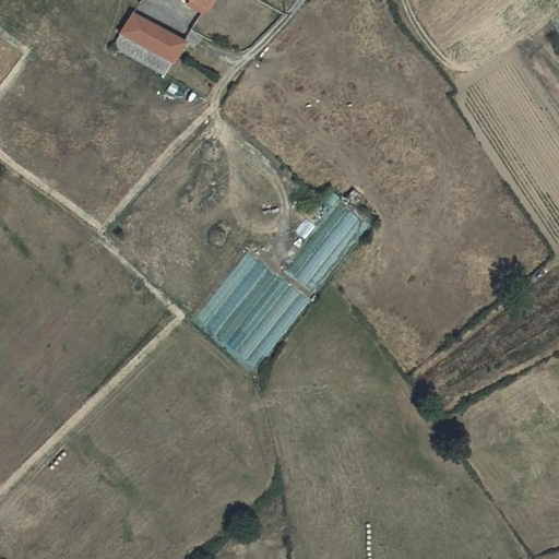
[(143,0),(150,4),(152,0),(185,0),(203,10),(207,0),(143,0)]
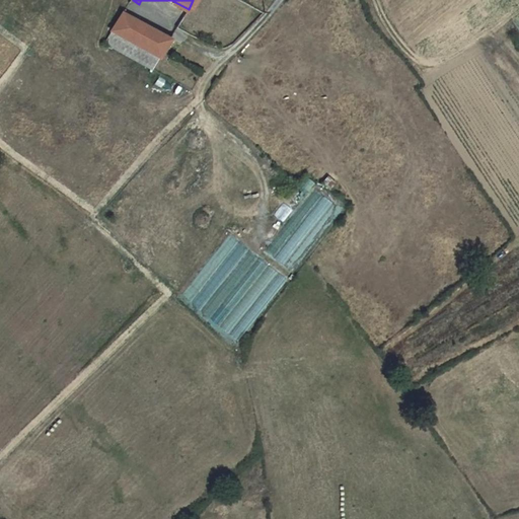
[(167,39),(124,10),(112,29),(156,58),(167,39)]
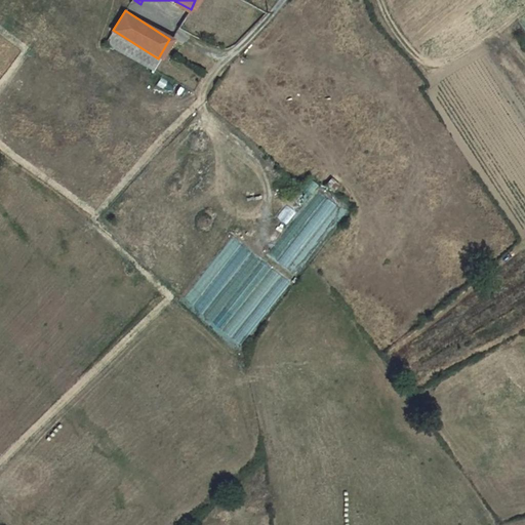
[(158,58),(113,30),(105,43),(151,72),(158,58)]
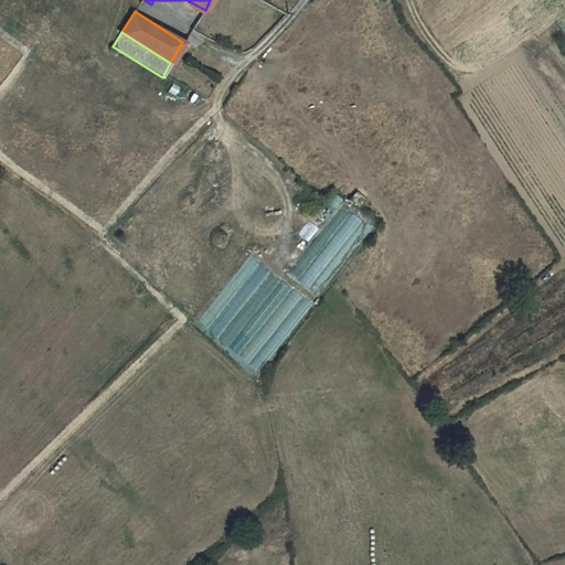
[(287,273),(308,288),(361,219),(353,213),(336,236),(334,235),(351,213),(340,204),(287,273)]
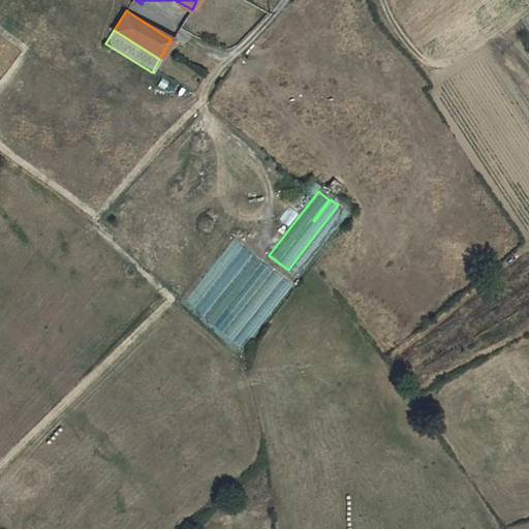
[(285,225),(294,215),(288,208),(278,219),(285,225)]
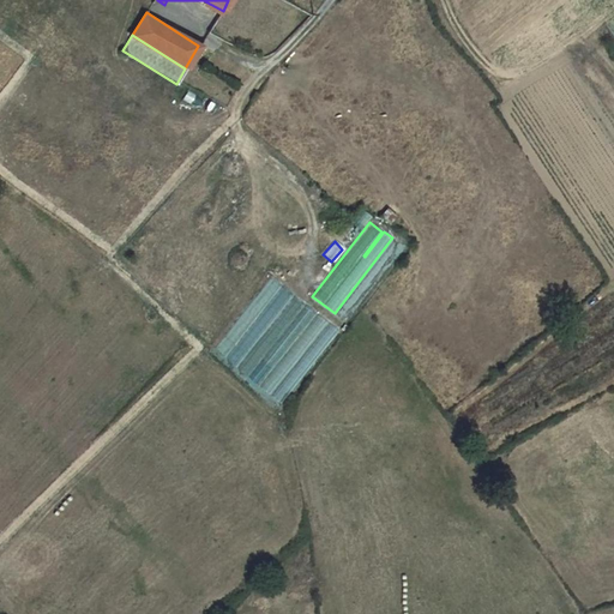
[(268,354),(305,304),(271,278),(216,355),(270,395),(277,384),(282,387),(280,390),(287,395),(300,377),(268,354)]
